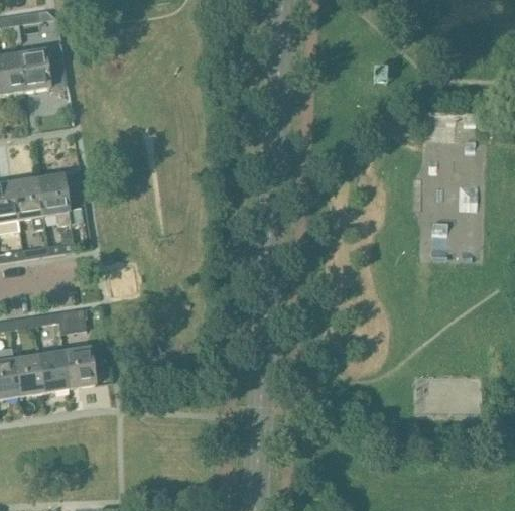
[(14,15),(16,24),(39,21),(38,11),(14,15)]
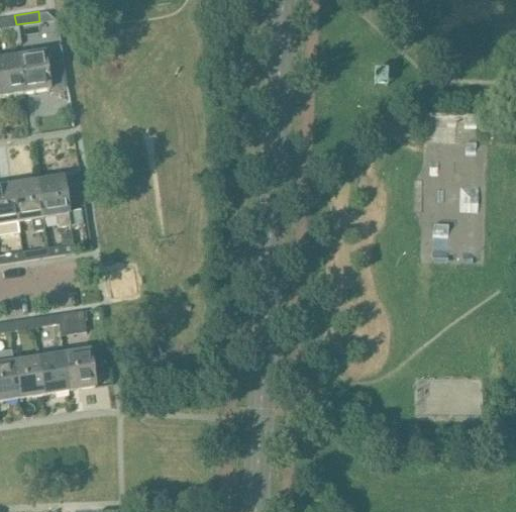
[(0,26),(16,24),(14,15),(0,17),(0,26)]
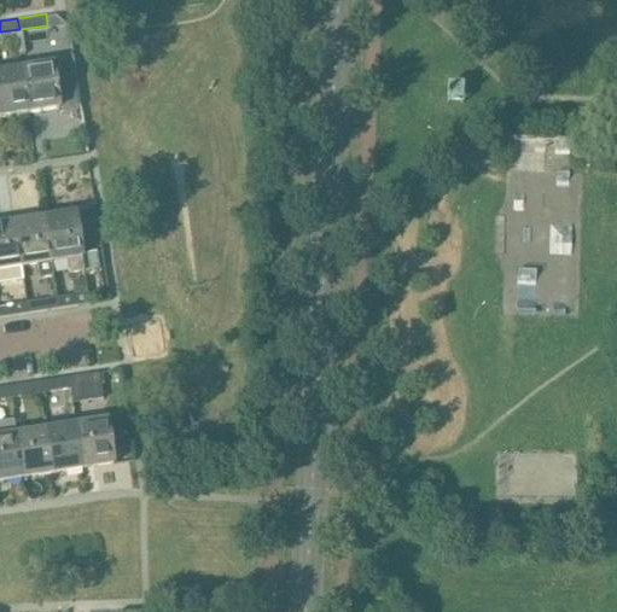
[(24,68),(31,111),(62,106),(56,63),(24,68)]
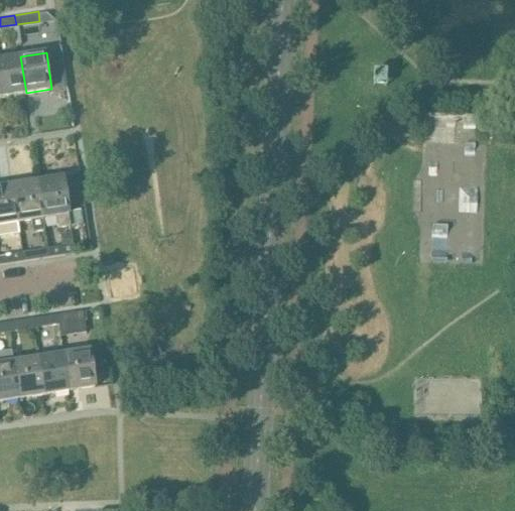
[(0,58),(0,90),(1,97),(26,93),(20,56),(0,58)]
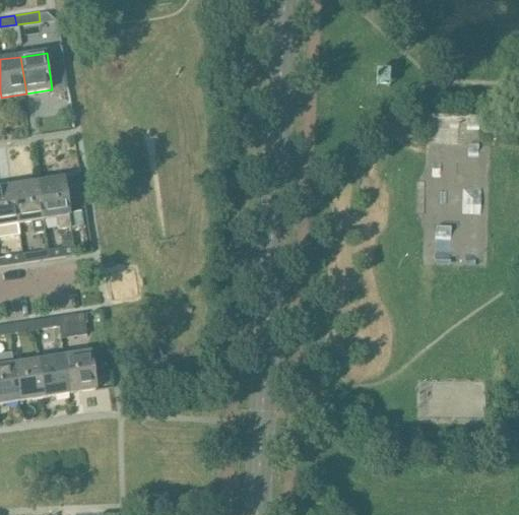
[(66,67),(50,69),(53,89),(70,87),(66,67)]
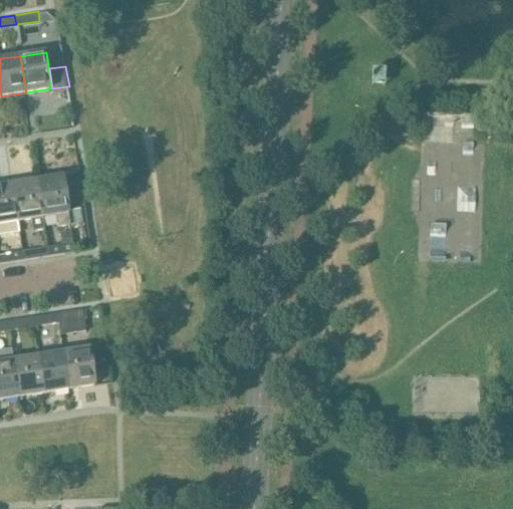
[(38,177),(44,213),(56,211),(59,225),(71,222),(63,173),(38,177)]
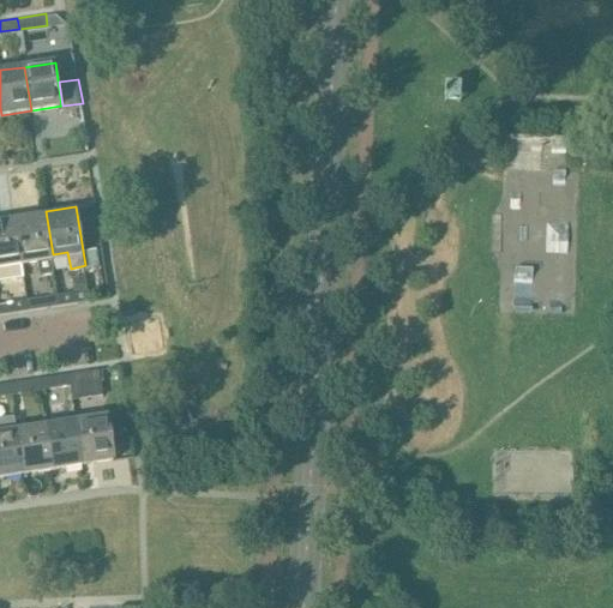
[(53,254),(46,211),(17,215),(23,259),(37,257),(41,274),(54,271),(52,254),(53,254)]
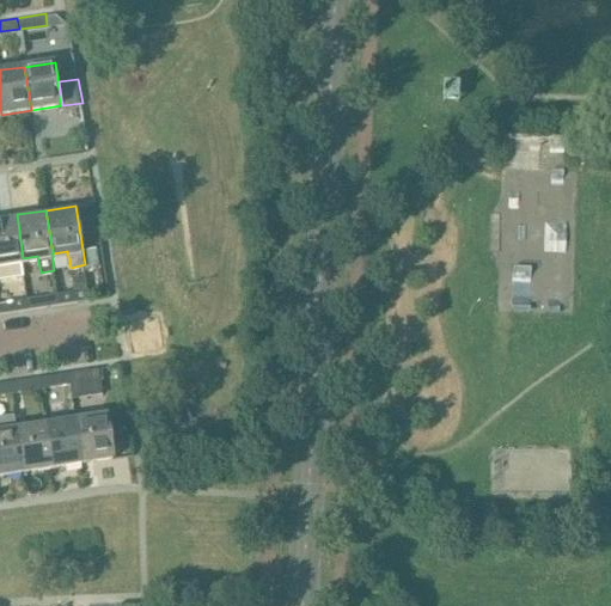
[(17,214),(0,216),(0,276),(25,273),(23,258),(17,214)]
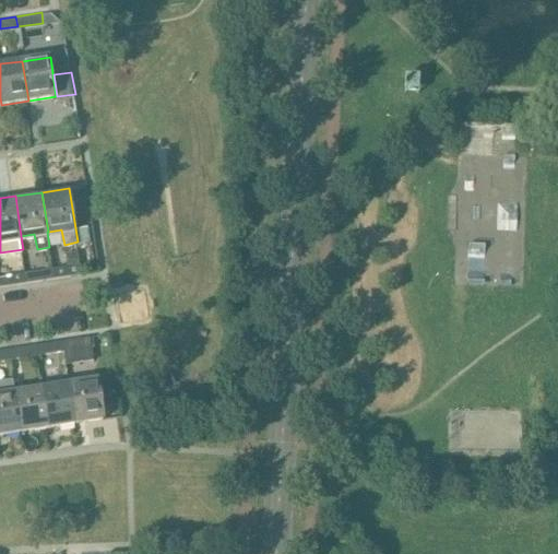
[(52,266),(55,277),(82,272),(80,261),(52,266)]
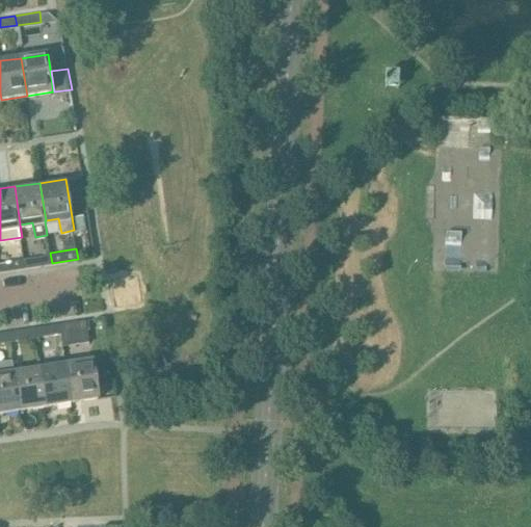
[(25,256),(27,266),(52,263),(50,253),(25,256)]
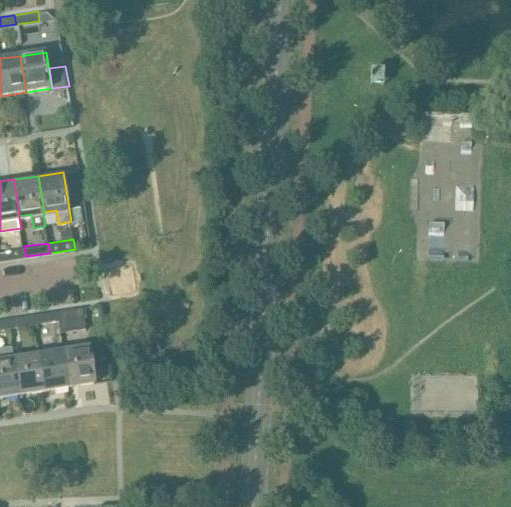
[(0,260),(26,256),(24,246),(0,250),(0,260)]
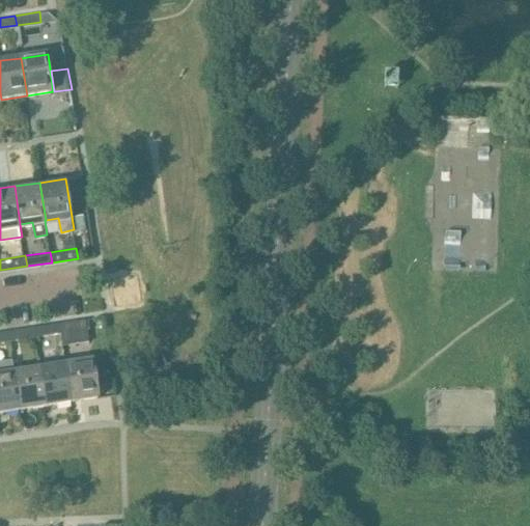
[(85,317),(60,322),(62,331),(87,328),(85,317)]
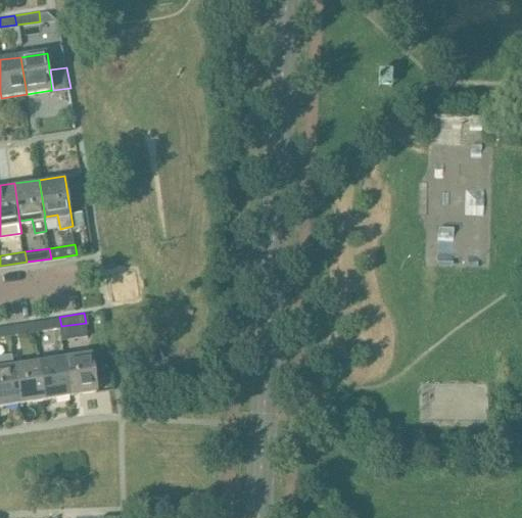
[(59,317),(34,320),(36,330),(61,326),(59,317)]
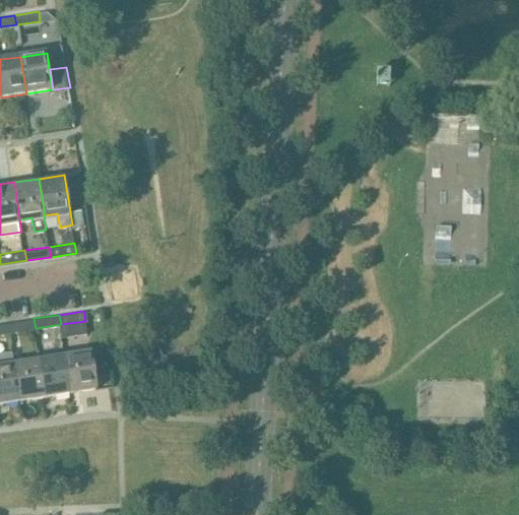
[(34,318),(8,322),(10,332),(36,328),(34,318)]
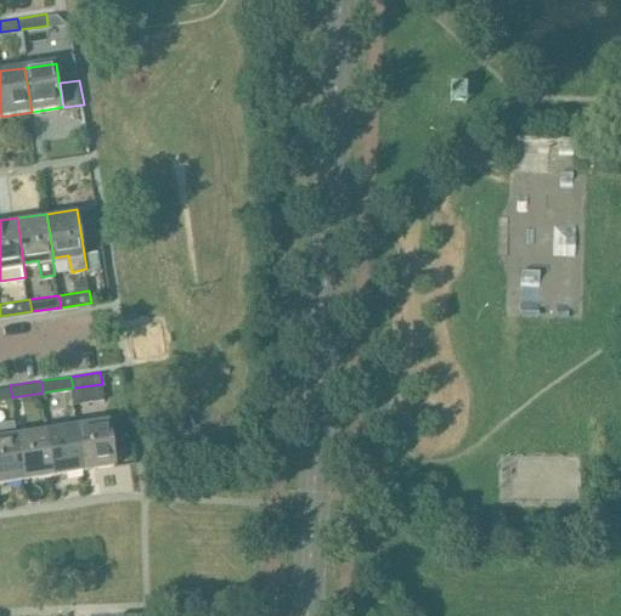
[(10,385),(0,386),(0,399),(12,397),(10,385)]
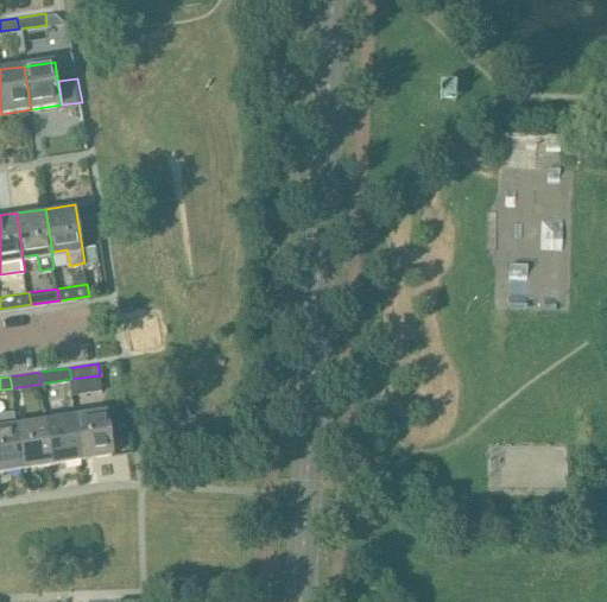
[(0,467),(24,464),(17,422),(14,407),(0,409),(0,467)]
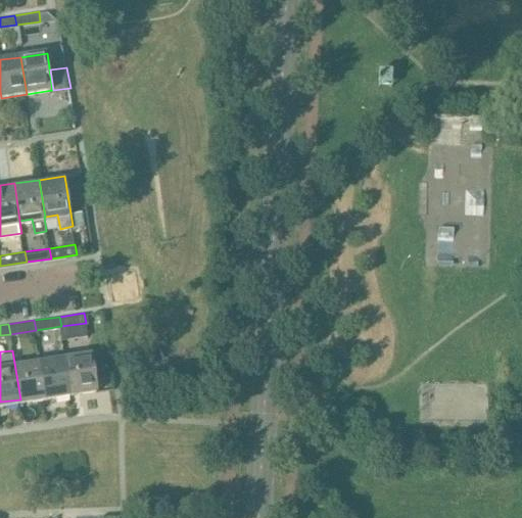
[(65,355),(70,391),(97,388),(92,351),(65,355)]
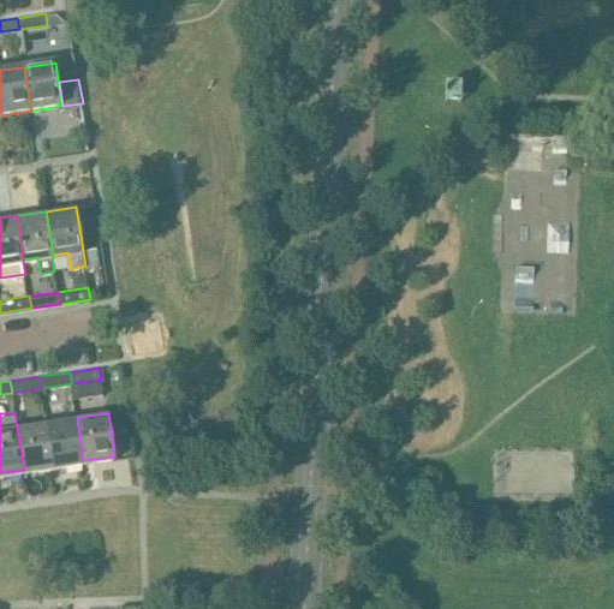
[(77,417),(47,422),(54,465),(83,460),(77,417)]
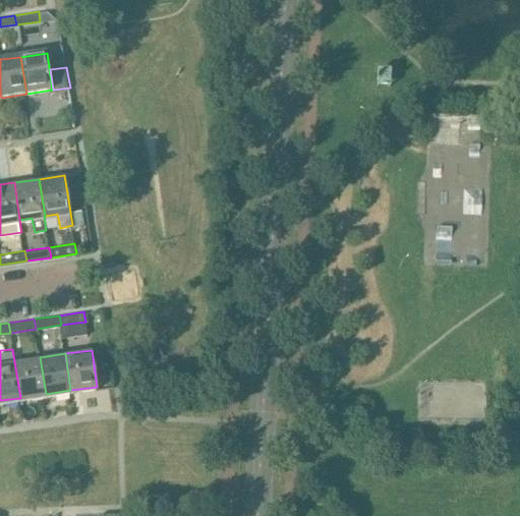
[(40,357),(14,361),(20,398),(46,394),(40,357)]
